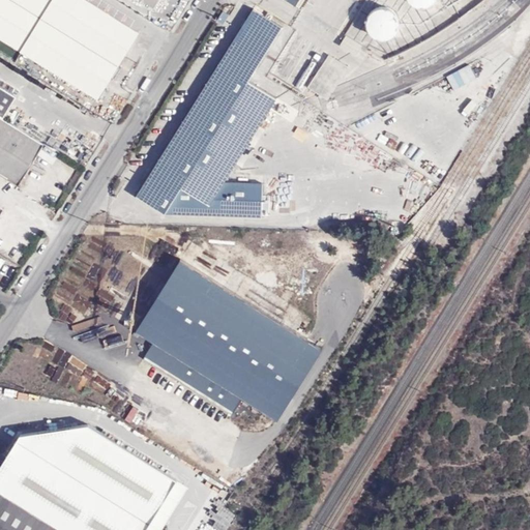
[(0,0),(0,37),(96,98),(139,32),(86,0),(0,0)]
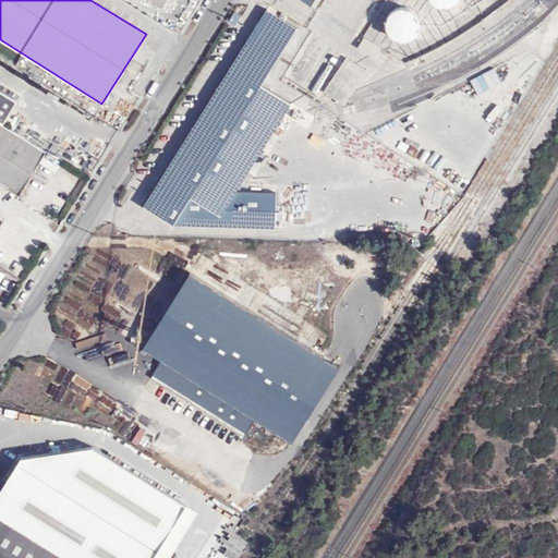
[(265,79),(296,28),(267,10),(145,205),(174,225),(277,228),(277,221),(283,221),(283,208),(277,208),(278,193),(235,192),(291,104),(262,85),(265,79)]
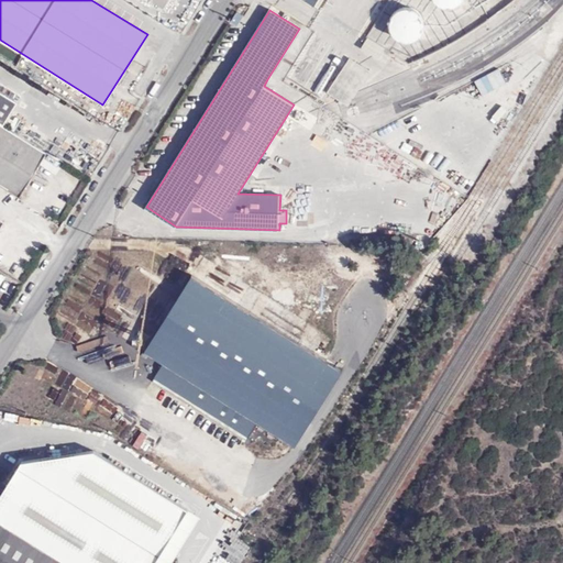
[(368,40),(363,47),(379,57),(385,48),(368,40)]
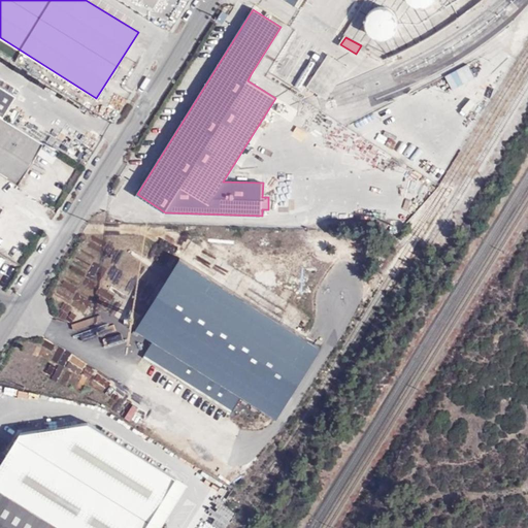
[(347,64),(327,52),(307,85),(327,96),(347,64)]
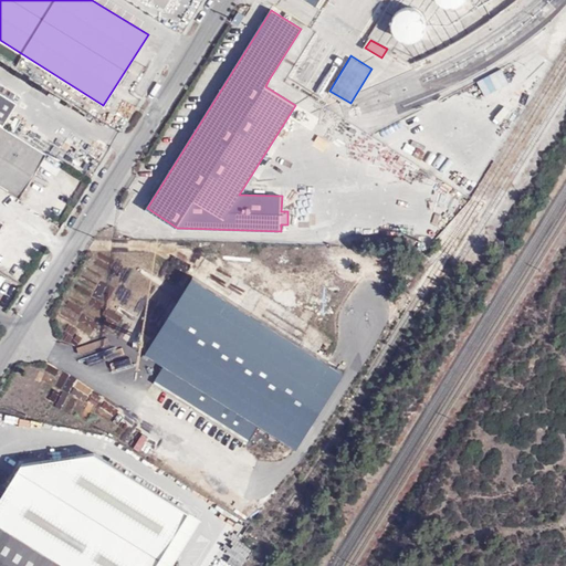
[(502,70),(477,82),(484,97),(510,85),(502,70)]
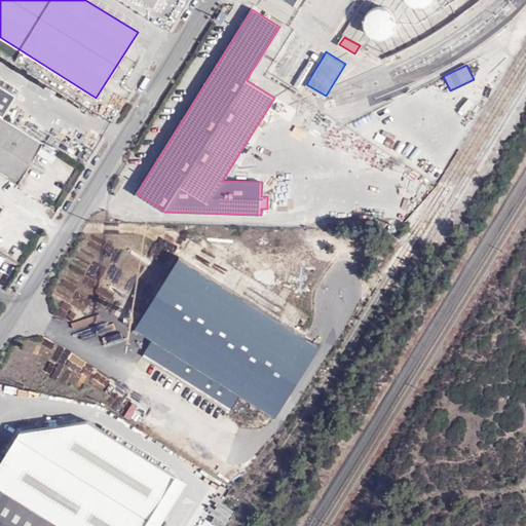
[(250,74),(247,80),(274,98),(277,91),(250,74)]
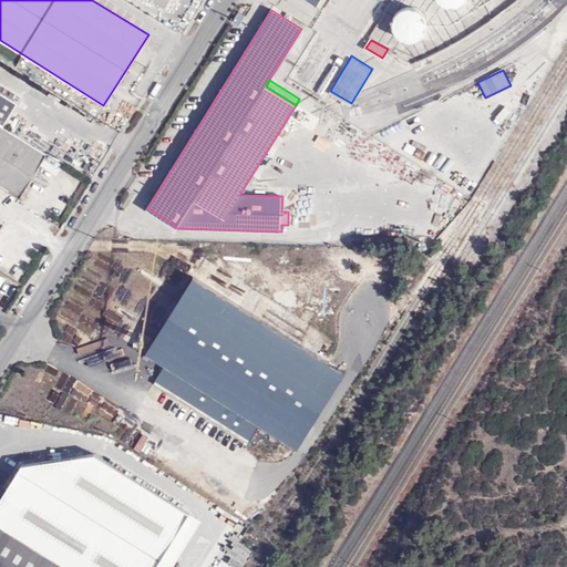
[(0,90),(0,121),(7,125),(10,119),(20,103),(0,90)]
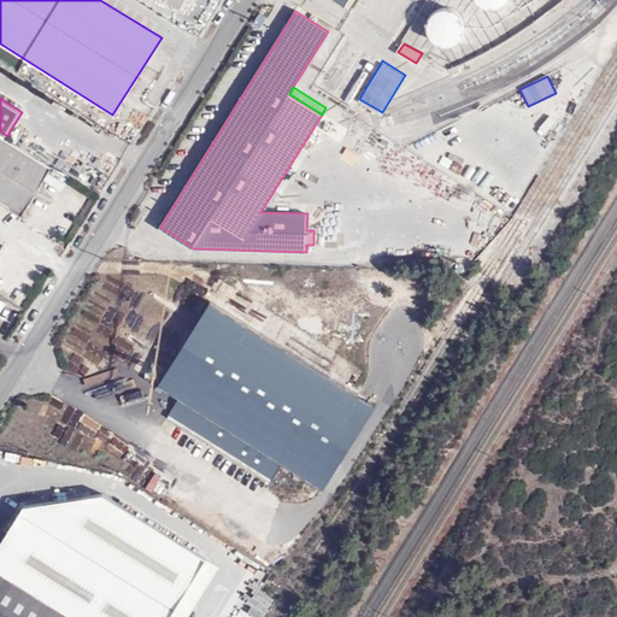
[(7,136),(18,144),(25,131),(19,128),(17,131),(11,129),(7,136)]
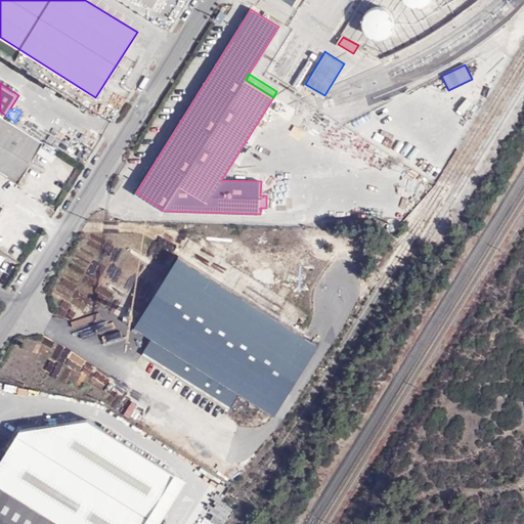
[(0,171),(18,182),(44,140),(15,122),(6,116),(0,112),(0,171)]
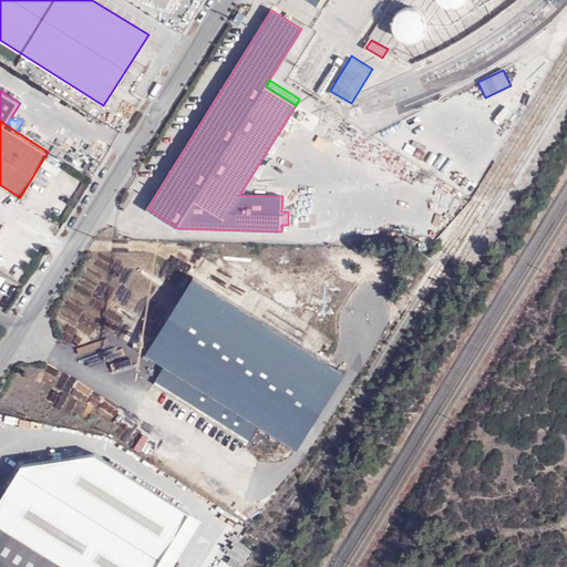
[(297,449),(346,372),(194,276),(146,353),(165,364),(154,383),(248,443),(260,424),(297,449)]
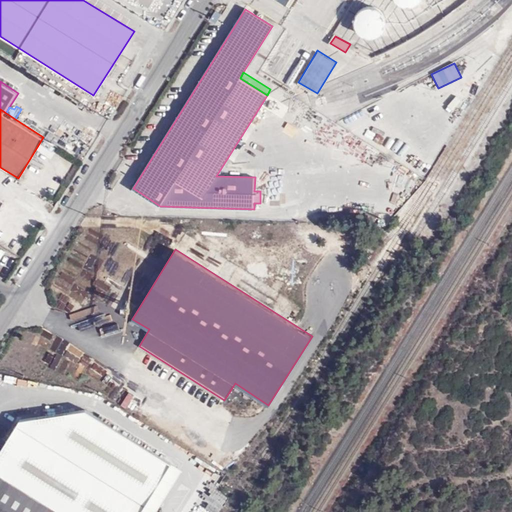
[(117,511),(140,511),(171,464),(85,410),(20,420),(6,442),(117,511)]
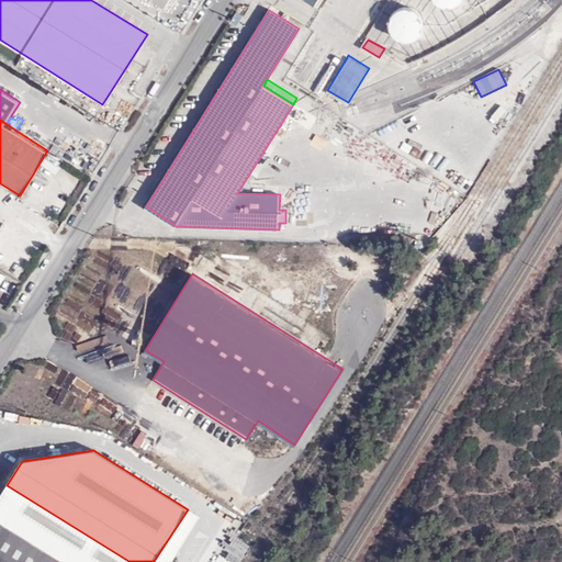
[(128,561),(7,485),(0,494),(0,519),(10,526),(13,520),(80,561),(79,561),(128,561)]
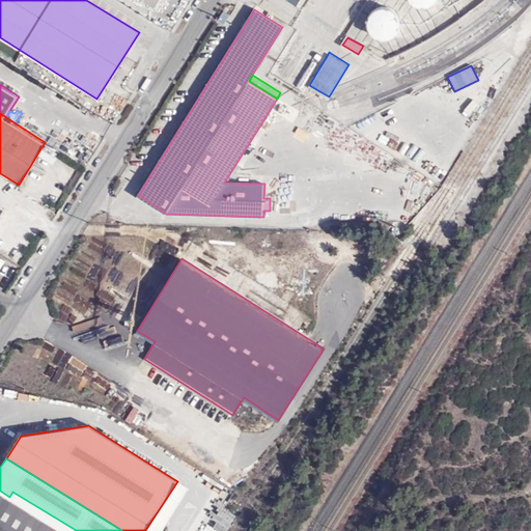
[(161,530),(188,488),(177,481),(145,530),(161,530)]
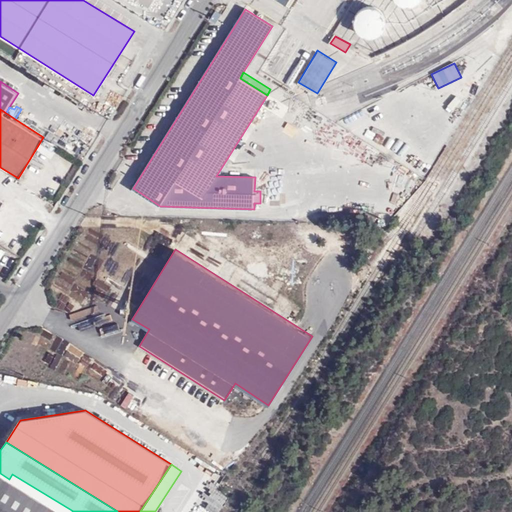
[(0,511),(72,511),(73,511),(12,474),(9,479),(0,473),(0,511)]
